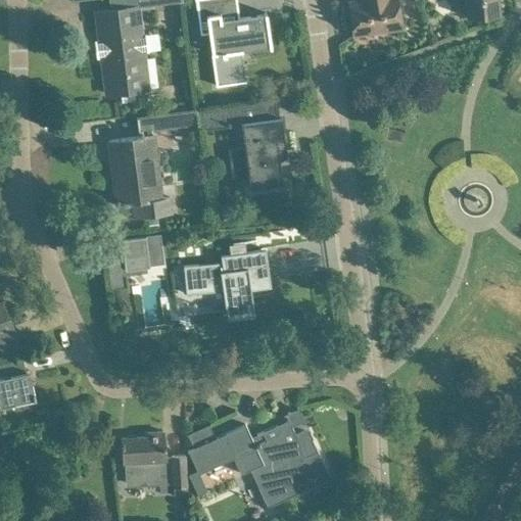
[(109,0),(111,11),(99,13),(109,96),(148,92),(143,54),(150,53),(148,36),(141,37),(138,9),(184,3),(183,0),(109,0)]
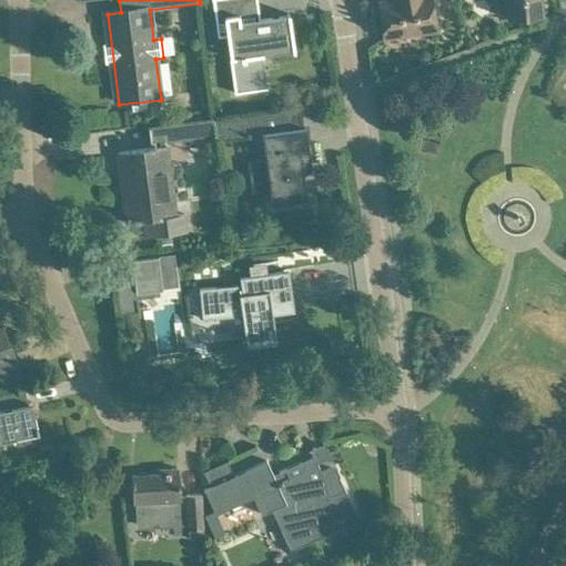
[(213,0),(214,1),(215,1),(220,39),(230,38),(232,60),(233,60),(238,93),(236,93),(236,95),(269,91),(269,90),(266,90),(262,57),(294,52),(294,54),(296,53),(292,17),(290,17),(290,18),(261,22),(258,0),(213,0)]
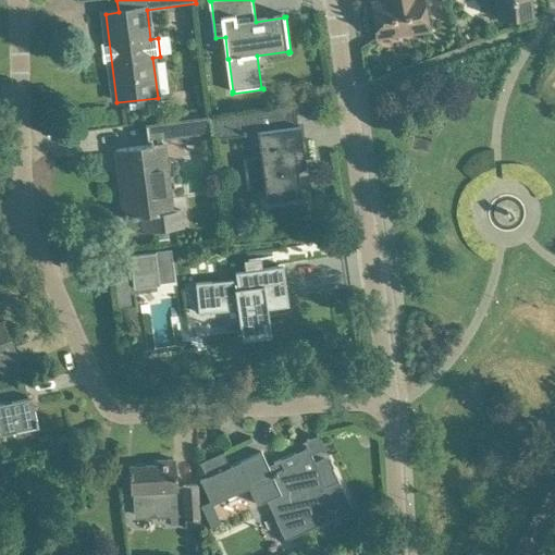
[(373,5),(378,39),(430,32),(424,0),(386,0),(387,3),(373,5)]
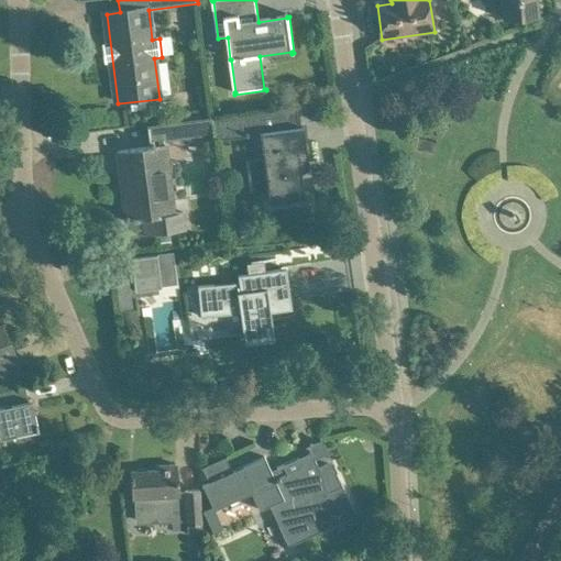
[(502,0),(504,21),(539,18),(537,0),(502,0)]
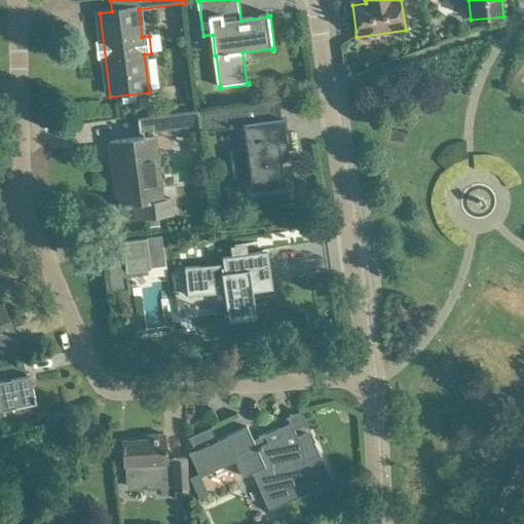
[(263,101),(199,110),(202,133),(245,127),(248,152),(245,154),(247,166),(250,166),(253,190),(285,185),(282,161),(289,158),(284,120),(266,122),(263,101)]
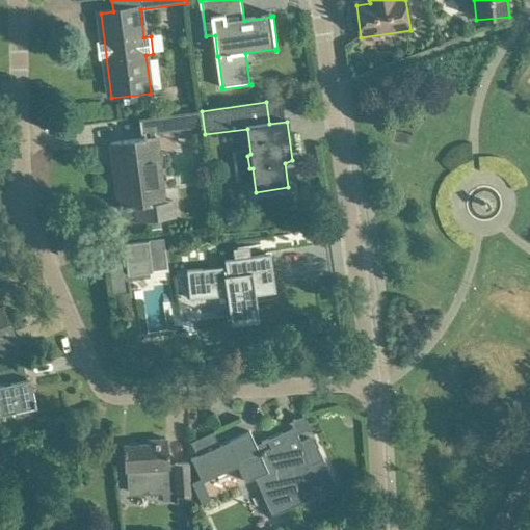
[(157,137),(203,132),(203,135),(205,134),(202,111),(140,120),(142,136),(144,135),(146,138),(144,138),(144,140),(112,144),(112,146),(126,143),(128,166),(115,168),(121,211),(135,209),(137,223),(133,223),(133,224),(174,219),(171,203),(166,204),(157,137)]
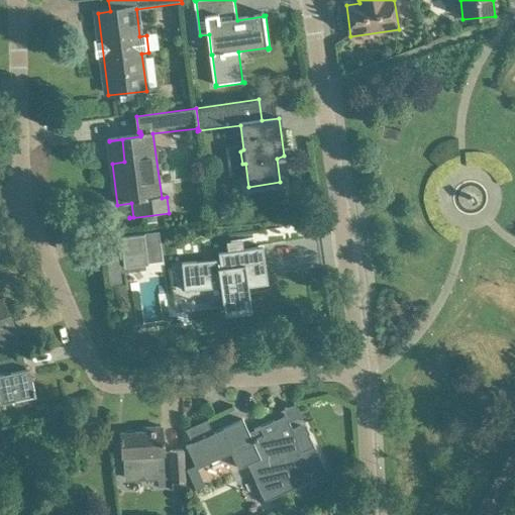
[(214,221),(230,219),(227,198),(211,200),(214,221)]
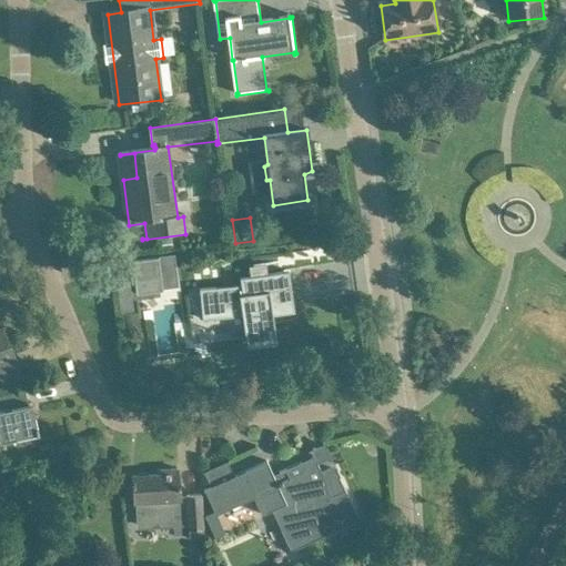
[(173,240),(161,241),(163,252),(174,250),(173,240)]
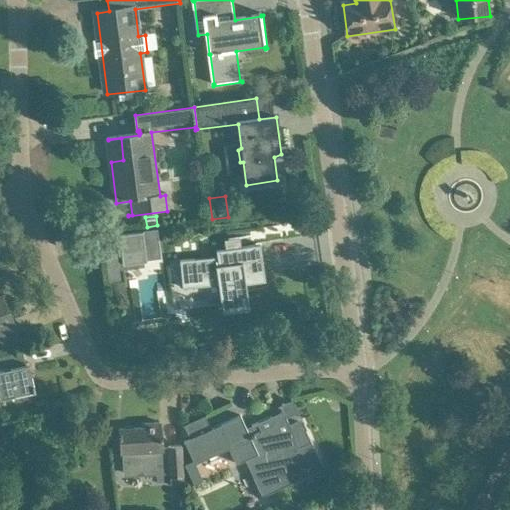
[(124,267),(148,264),(144,234),(120,237),(124,267)]
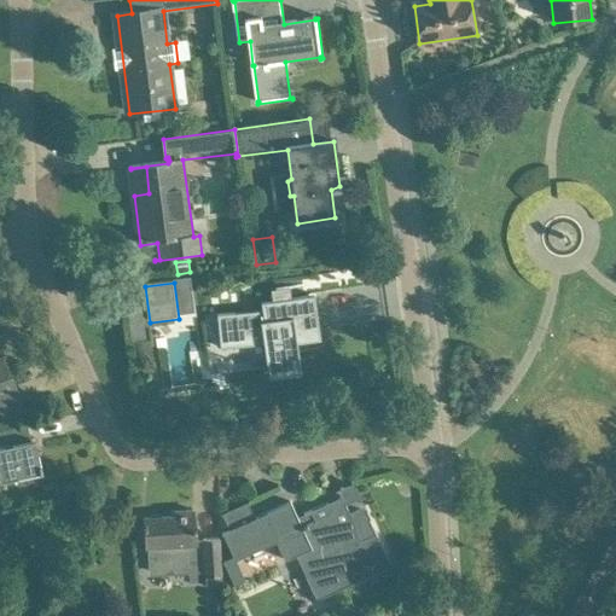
[(321,341),(315,297),(315,296),(309,297),(262,304),(263,312),(255,313),(219,317),(222,349),(265,346),(269,379),(303,375),(298,344),(321,341)]
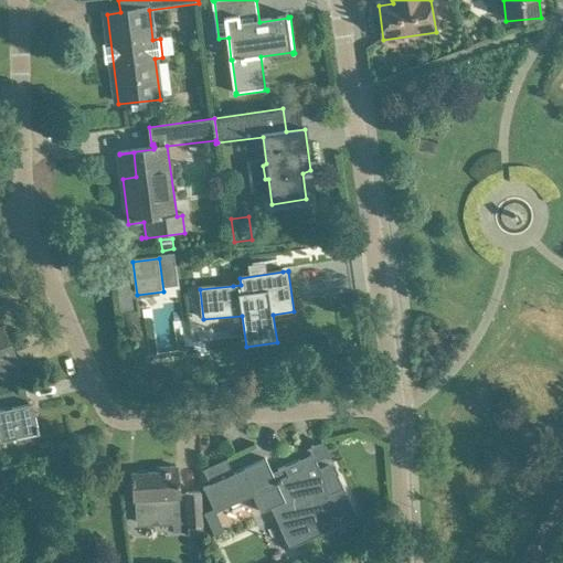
[(0,385),(19,378),(13,362),(18,361),(4,329),(0,330),(0,385)]
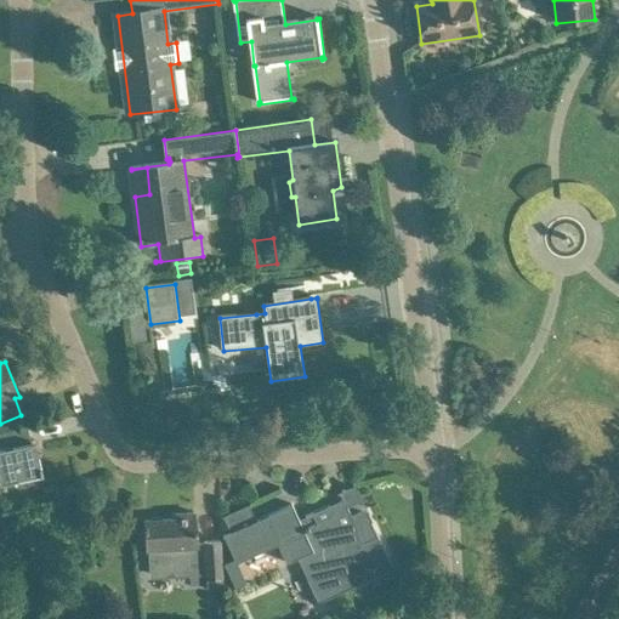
[(41,469),(39,456),(38,456),(35,446),(38,444),(38,443),(33,444),(29,430),(0,436),(0,481),(1,486),(18,482),(20,489),(21,488),(43,483),(43,484),(44,483),(43,476),(44,476),(43,469),(41,469)]
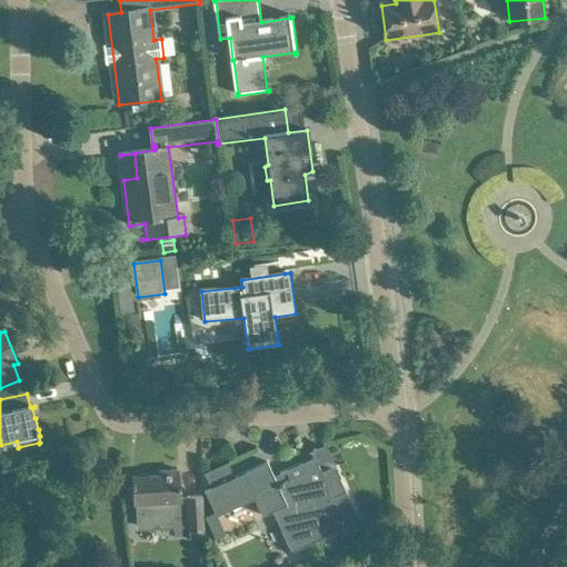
[(206,476),(212,489),(205,493),(205,494),(206,494),(215,513),(207,516),(211,527),(209,528),(212,537),(225,533),(222,527),(217,514),(257,496),(266,516),(264,516),(265,517),(274,514),(292,554),(361,523),(347,493),(341,479),(342,479),(339,473),(338,474),(326,480),(318,463),(316,459),(281,475),(281,477),(288,474),(290,480),(279,486),(269,464),(237,478),(230,464),(205,475),(205,477),(206,476)]
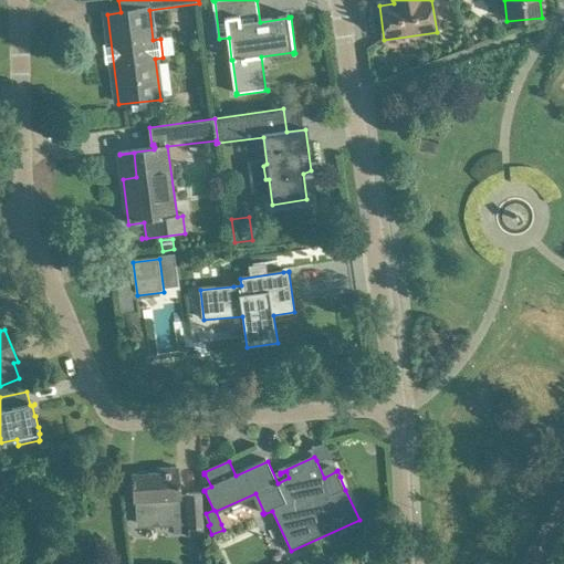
[(206,538),(201,494),(180,497),(178,469),(159,470),(159,474),(149,476),(149,473),(138,474),(138,476),(134,477),(134,481),(132,481),(133,486),(134,486),(135,501),(138,501),(141,526),(190,523),(191,539),(206,538)]
